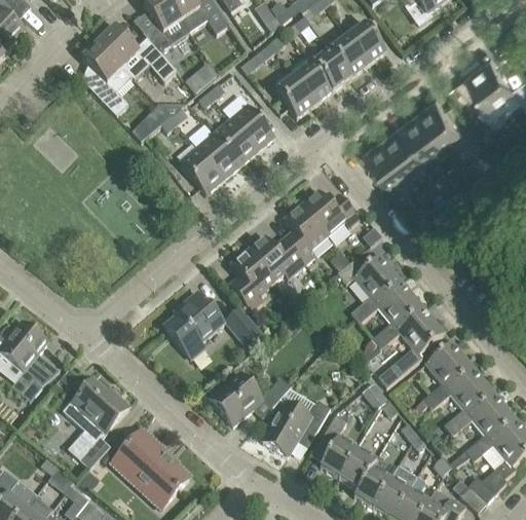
[(0,0),(0,41),(8,49),(25,33),(5,14),(22,0),(0,0)]
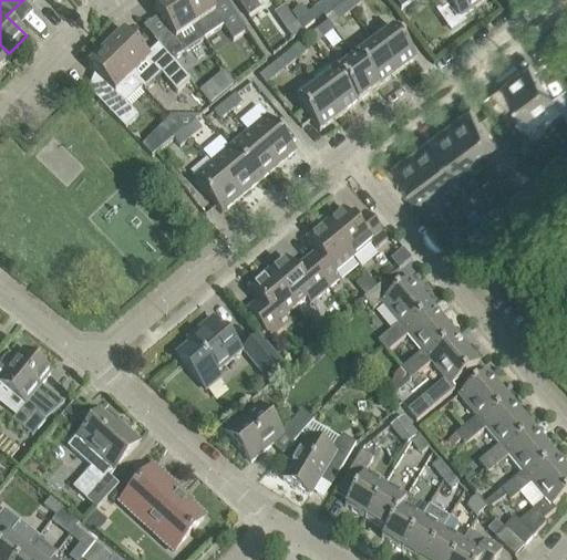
[(157,0),(153,3),(168,26),(154,35),(168,51),(172,55),(204,34),(179,0),(157,0)]
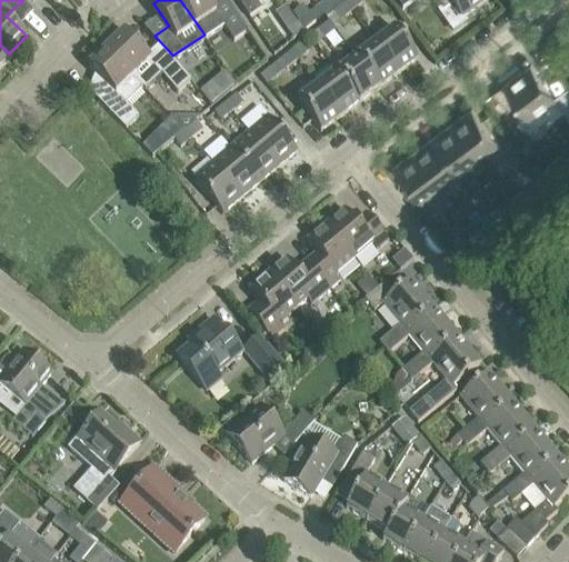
[(180,0),(205,34),(223,21),(233,36),(248,27),(229,0),(180,0)]
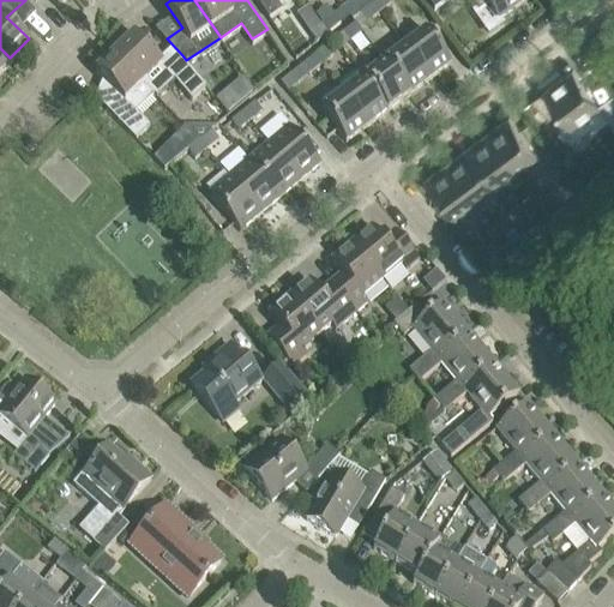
[(259,0),(269,13),(281,4),(278,0),(259,0)]
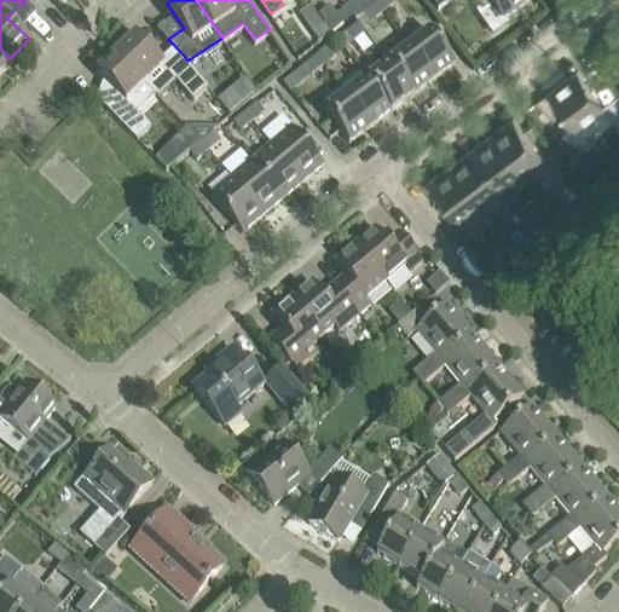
[(348,0),(346,3),(352,11),(354,15),(363,9),(374,0),(348,0)]
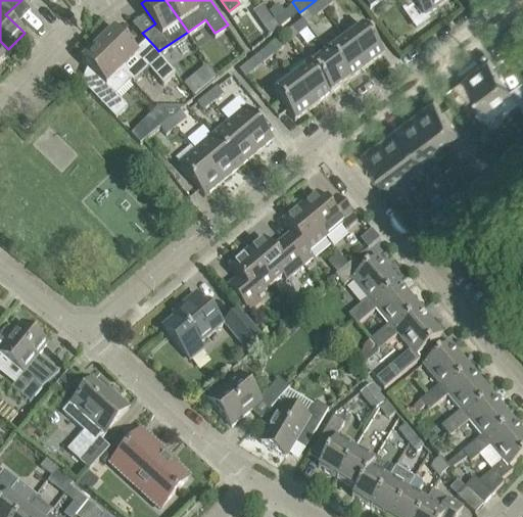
[(316,0),(306,7),(313,13),(322,6),(318,0),(316,0)]
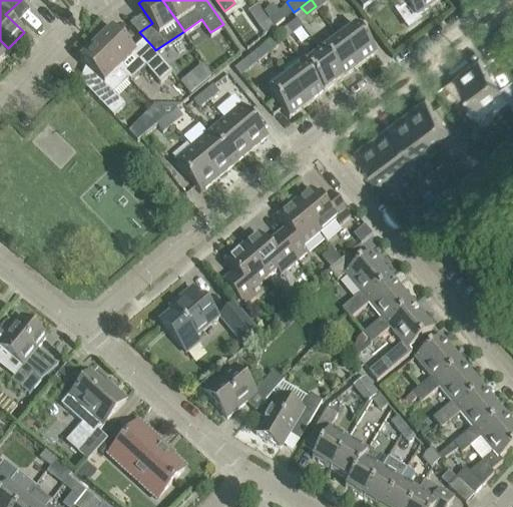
[(395,0),(399,5),(408,0),(416,12),(433,0),(395,0)]
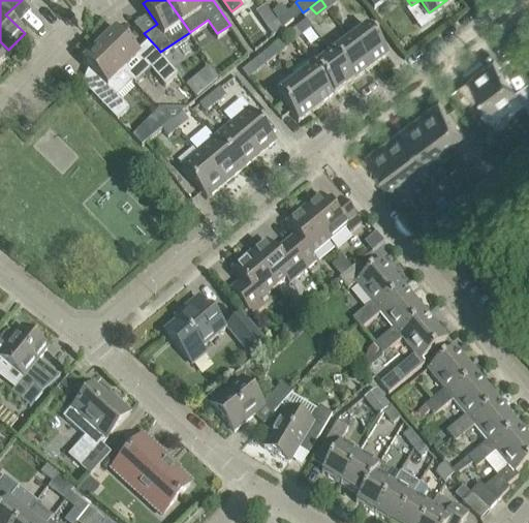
[(272,9),(277,17),(283,24),(301,9),(296,2),(287,8),(281,1),(272,9)]
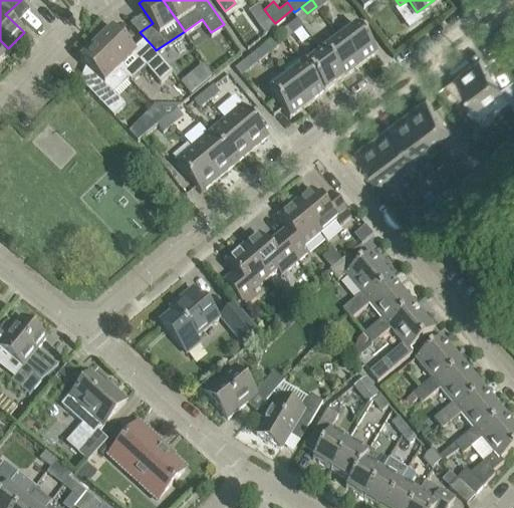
[(297,15),(287,23),(292,30),(302,22),(297,15)]
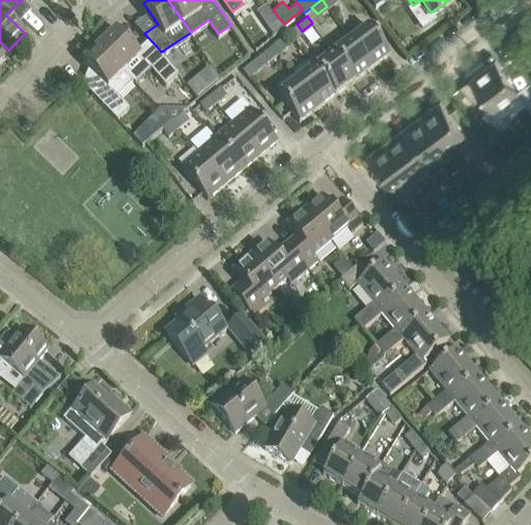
[(284,24),(278,17),(268,24),(274,31),(284,24)]
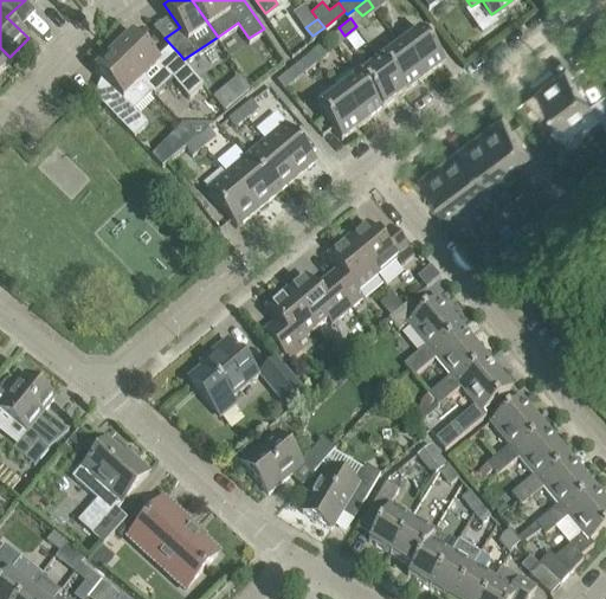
[(400,40),(424,72),(444,57),(420,25),(400,40)]
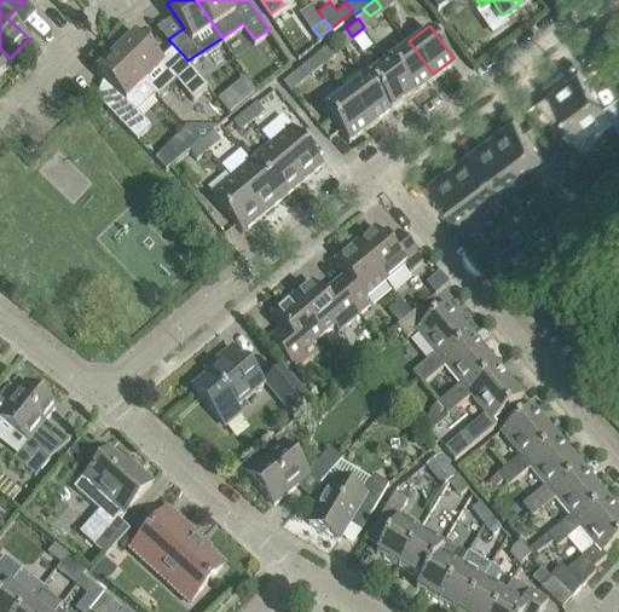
[(144,79),(163,61),(134,30),(115,48),(144,79)]
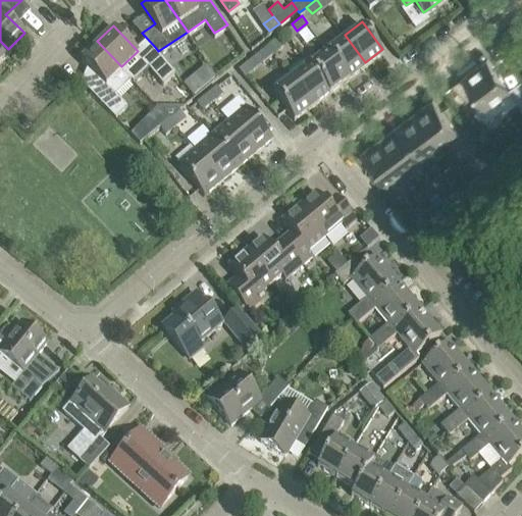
[(277,35),(267,43),(272,50),(282,42),(277,35)]
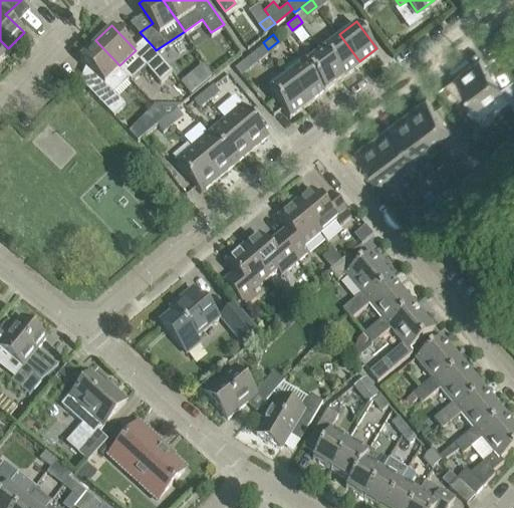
[(341,74),(359,61),(339,34),(321,47),(341,74)]
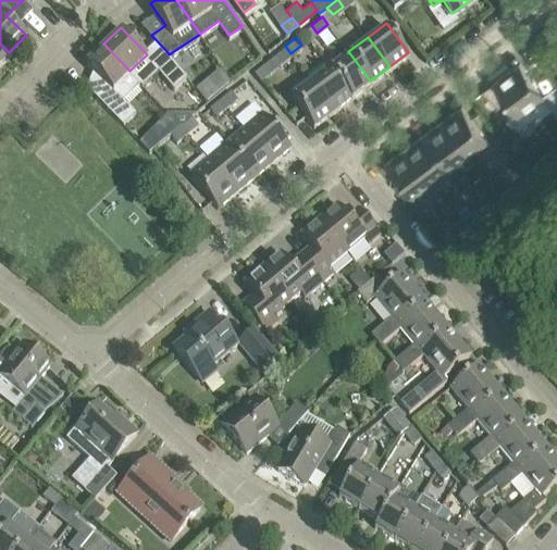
[(0,61),(9,52),(0,44),(0,61)]
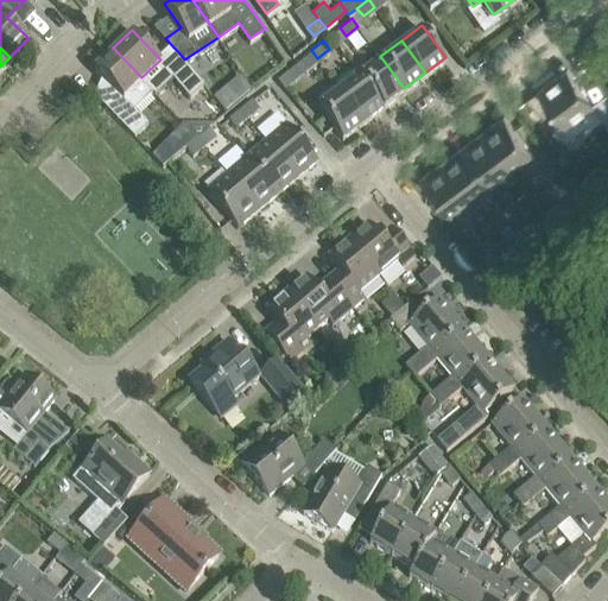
[(116,89),(103,102),(134,133),(147,120),(134,106),(152,89),(141,77),(113,48),(94,67),(116,89)]
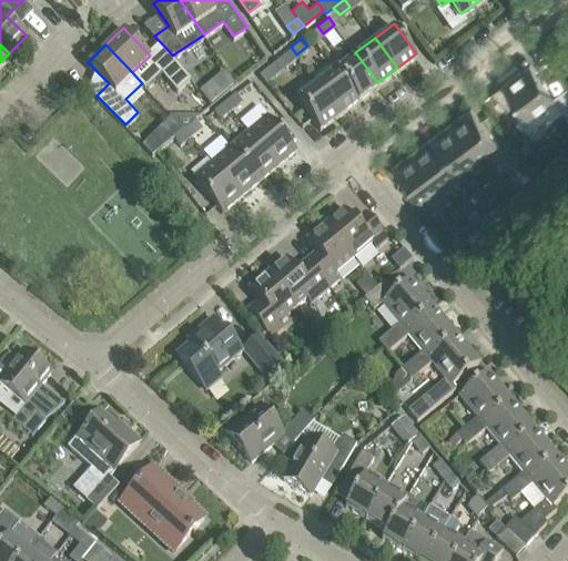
[(296,54),(291,47),(280,55),(285,63),(296,54)]
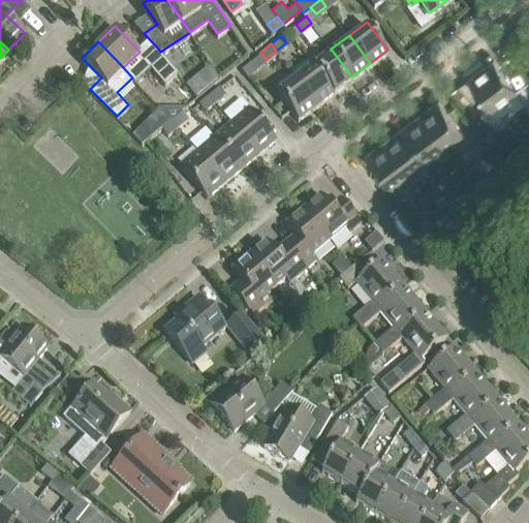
[(164,82),(177,71),(160,52),(157,48),(145,58),(164,82)]
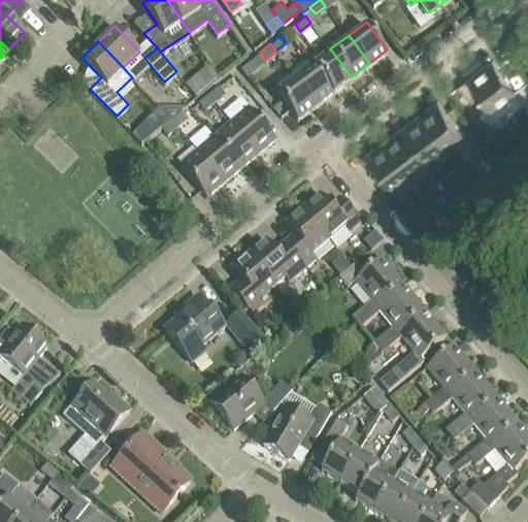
[(312,62),(333,90),(351,76),(330,49),(312,62)]
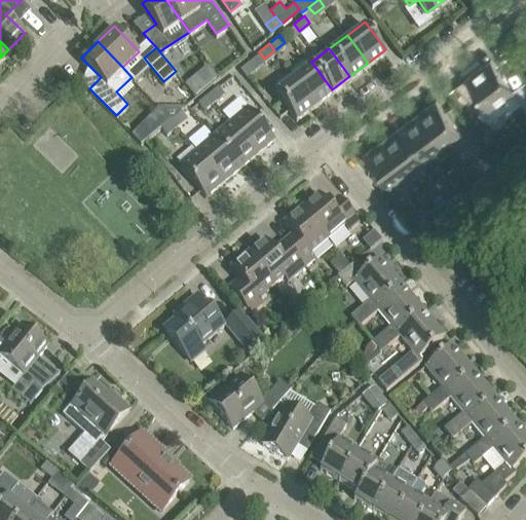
[(521,96),(490,53),(466,71),(489,101),(502,91),(511,103),(521,96)]
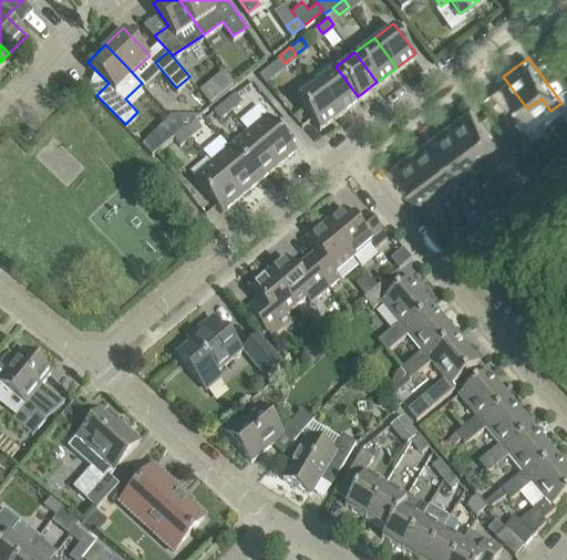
[(338,112),(358,96),(336,66),(316,81),(338,112)]
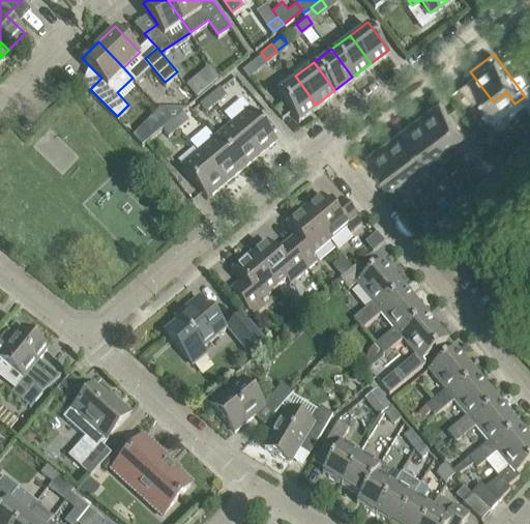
[(316,105),(295,76),(277,89),(298,118),(316,105)]
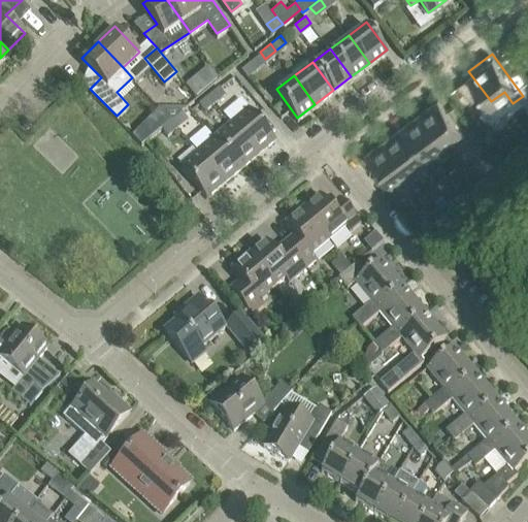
[(203,77),(191,87),(196,93),(207,84),(203,77)]
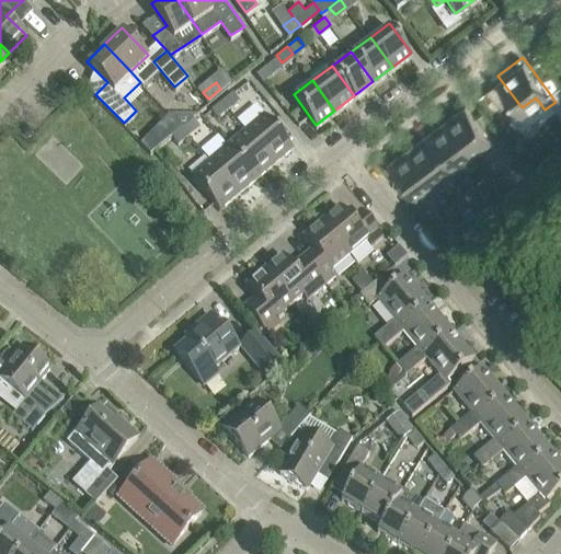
[(232,89),(221,97),(228,105),(239,96),(232,89)]
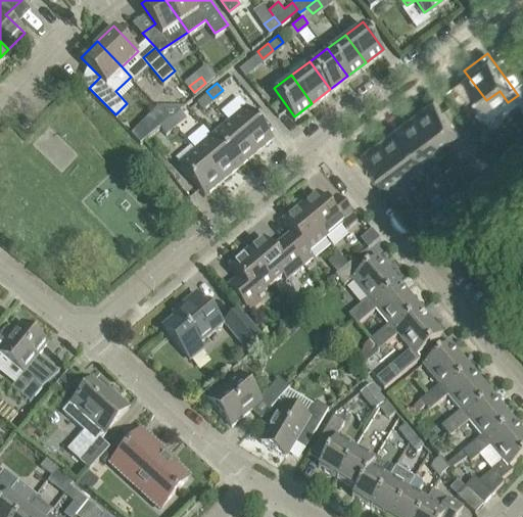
[(212,98),(206,91),(197,99),(202,106),(212,98)]
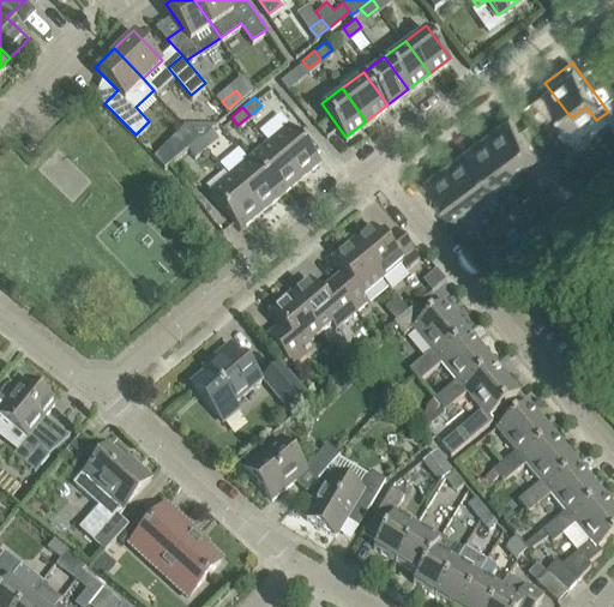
[(509,110),(488,126),(517,166),(539,150),(509,110)]
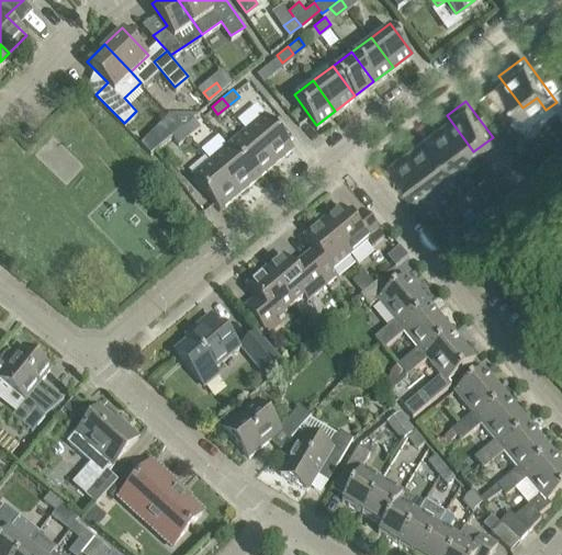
[(246,125),(274,160),(293,145),(263,110),(246,125)]
